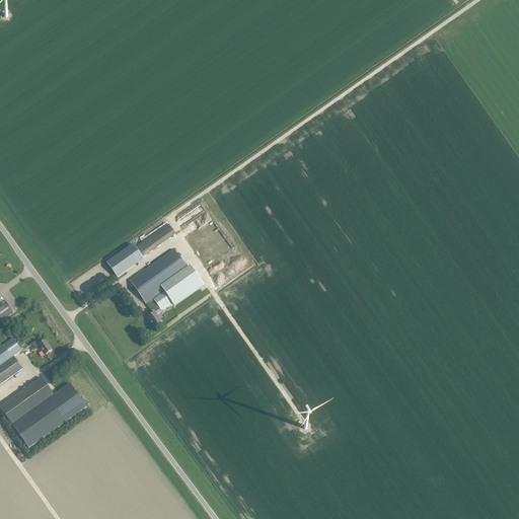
[(191,228),(193,230),(210,218),(205,212),(183,227),(186,230),(184,230),(187,232),(191,228)]
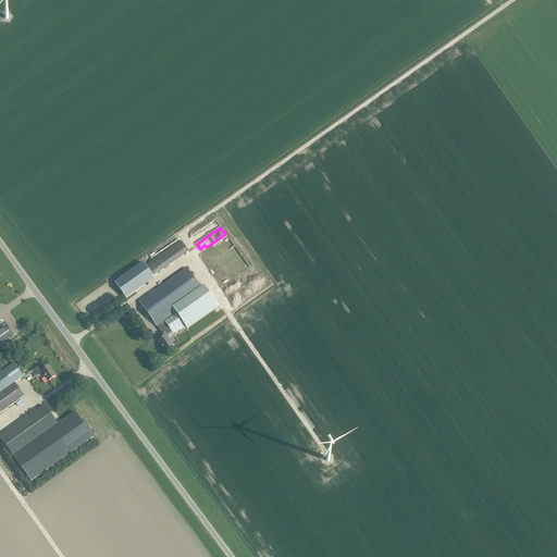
[(126,298),(144,286),(143,284),(188,252),(181,240),(145,267),(143,262),(114,283),(126,298)]
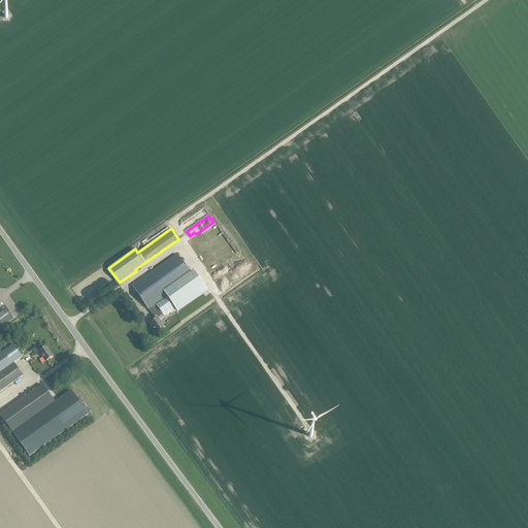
[(218,236),(213,230),(204,235),(207,241),(218,236)]
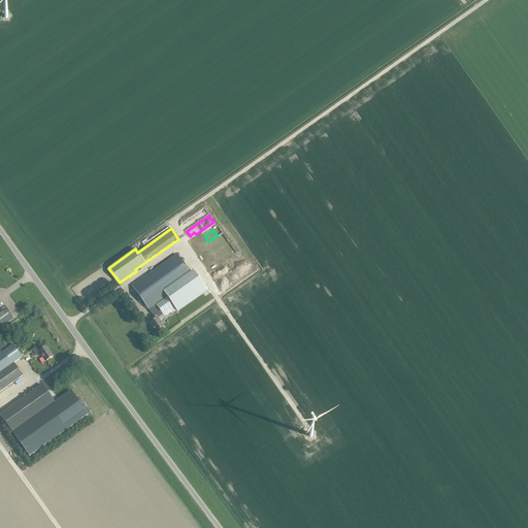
[(242,261),(237,254),(232,255),(234,254),(229,245),(219,252),(219,254),(222,258),(212,263),(212,267),(215,274),(217,277),(222,276),(219,278),(223,286),(239,275),(236,269),(231,270),(241,264),(243,266),(246,266),(248,268),(250,267),(245,261),(245,260),(242,261)]
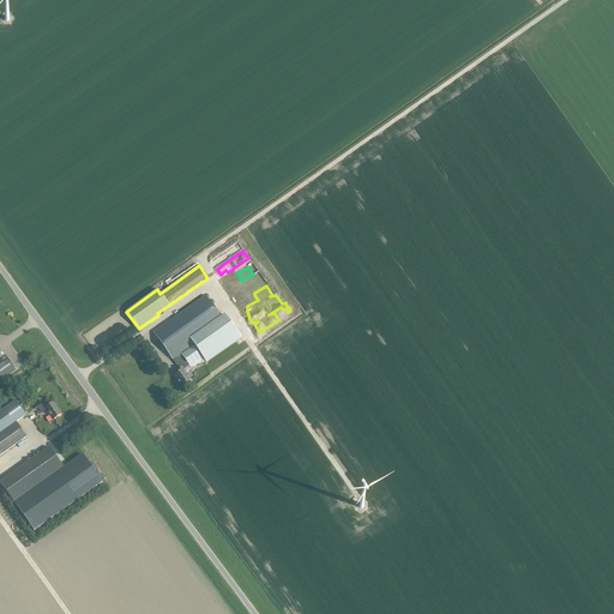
[(154,332),(173,360),(181,354),(190,366),(191,367),(203,357),(206,362),(241,337),(226,315),(222,318),(205,296),(154,332)]
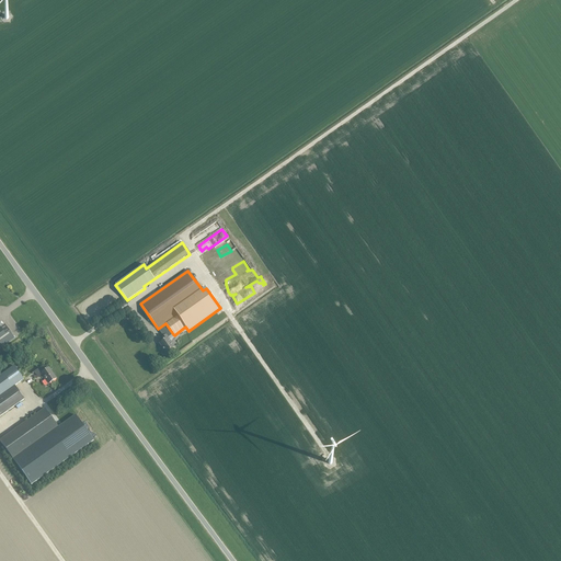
[(161,348),(163,351),(165,354),(174,347),(168,338),(173,334),(165,323),(158,329),(163,336),(161,339),(163,341),(159,343),(162,347),(161,348)]
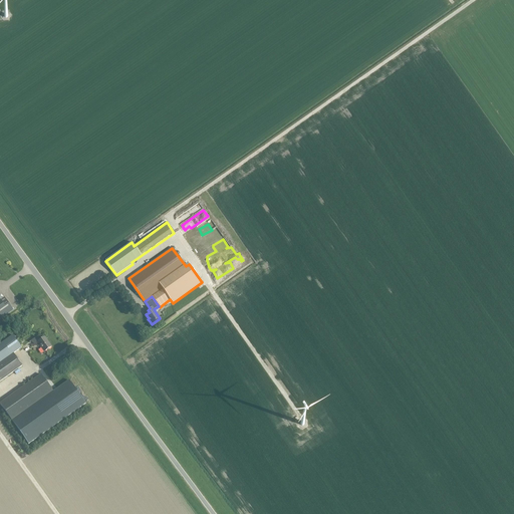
[(0,318),(13,310),(12,308),(4,297),(0,299),(0,318)]
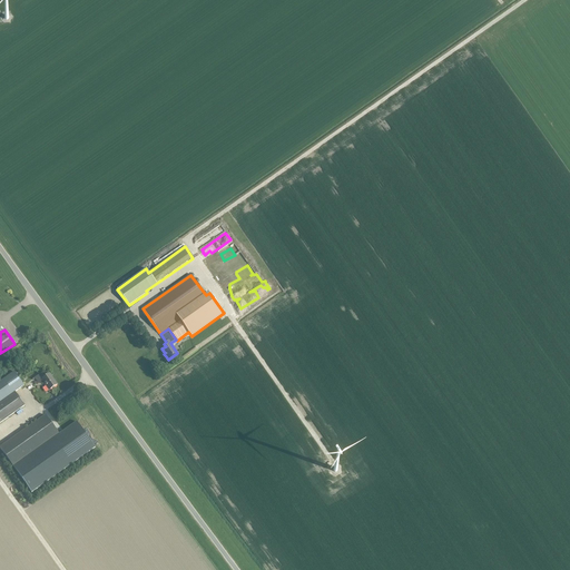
[(0,382),(0,423),(25,405),(15,392),(23,385),(15,372),(0,382)]
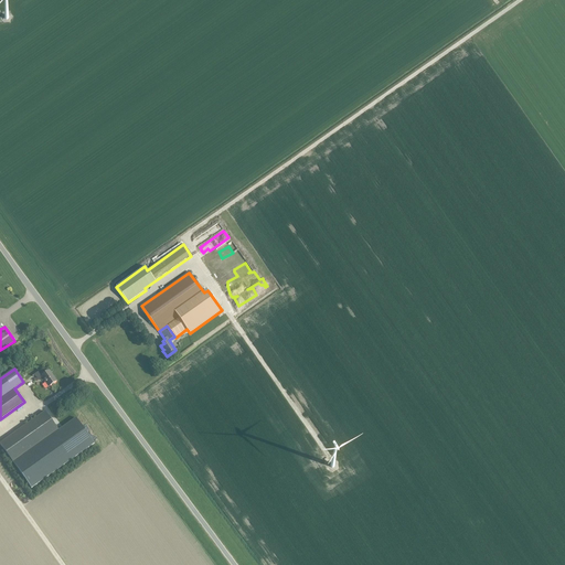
[(42,381),(43,380),(49,387),(56,381),(49,371),(46,372),(43,369),(35,374),(39,380),(40,379),(42,381)]
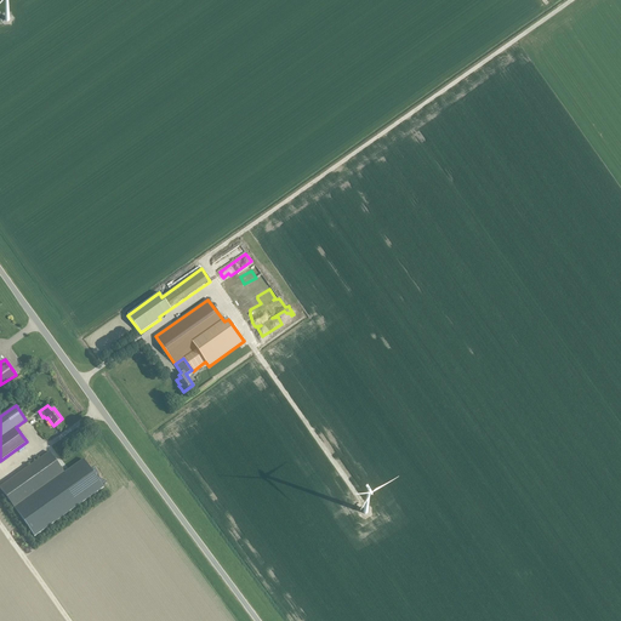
[(64,473),(50,453),(0,486),(0,488),(15,508),(64,473)]
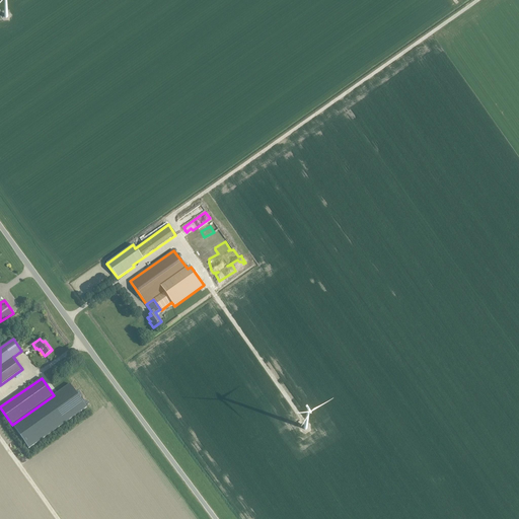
[(12,425),(15,429),(28,449),(86,408),(70,384),(54,395),(12,425)]
